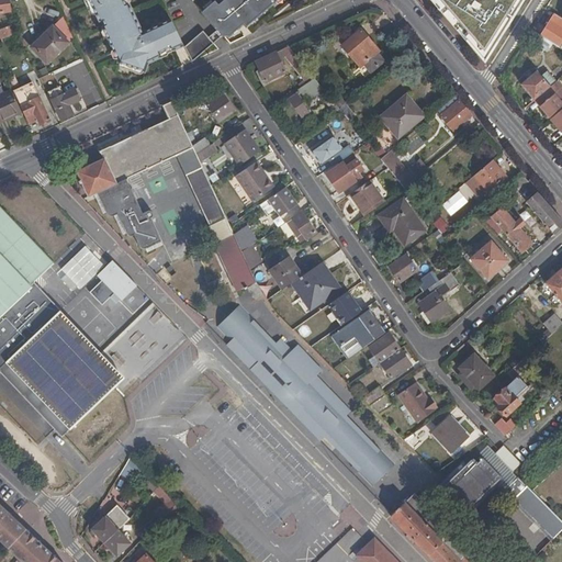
[(0,0),(0,11),(11,10),(9,0),(0,0)]
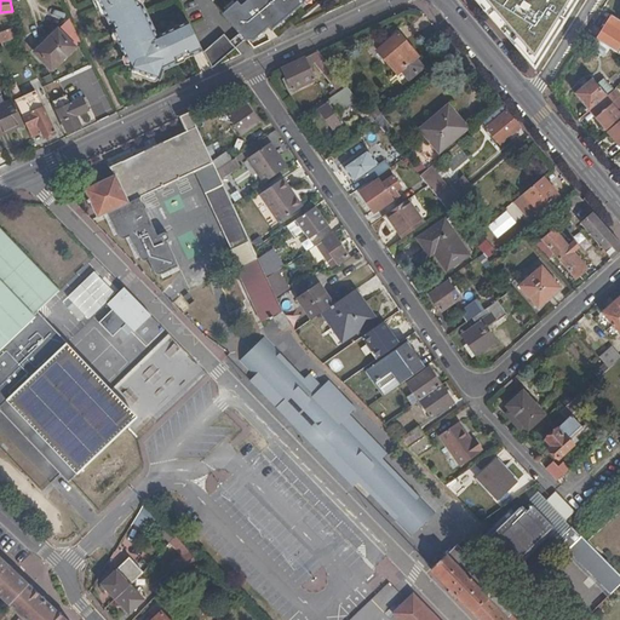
[(115,27),(113,28),(126,55),(143,46),(145,53),(131,61),(132,63),(131,67),(161,78),(165,67),(189,56),(182,40),(185,39),(178,23),(158,33),(142,0),(107,0),(103,3),(115,27)]
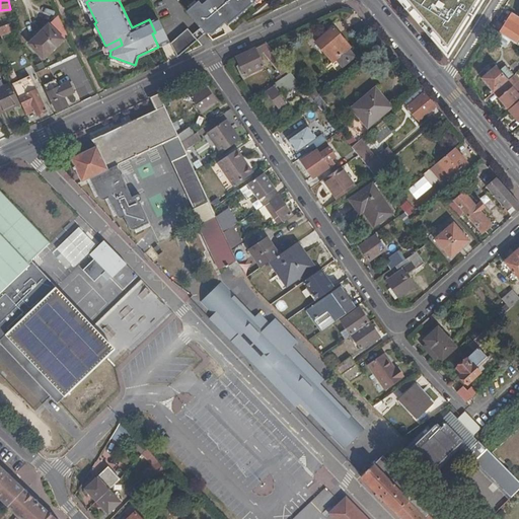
[(204,0),(203,1),(201,0),(196,0),(188,7),(201,23),(207,30),(212,30),(221,23),(218,20),(223,16),(226,19),(229,23),(235,17),(234,16),(253,0),(204,0)]
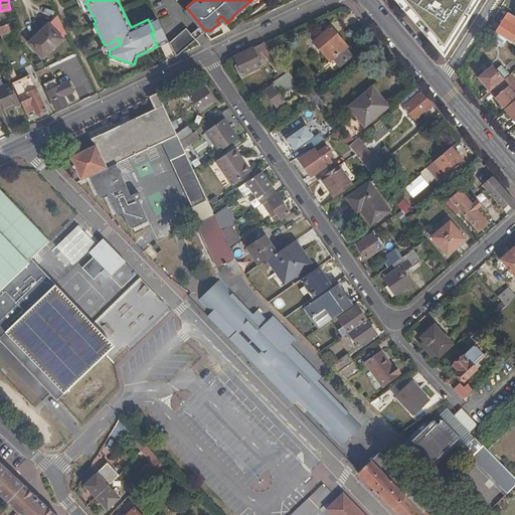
[(437,44),(443,45),(450,47),(468,19),(479,0),(455,0),(448,12),(430,0),(396,0),(437,41),(437,44)]
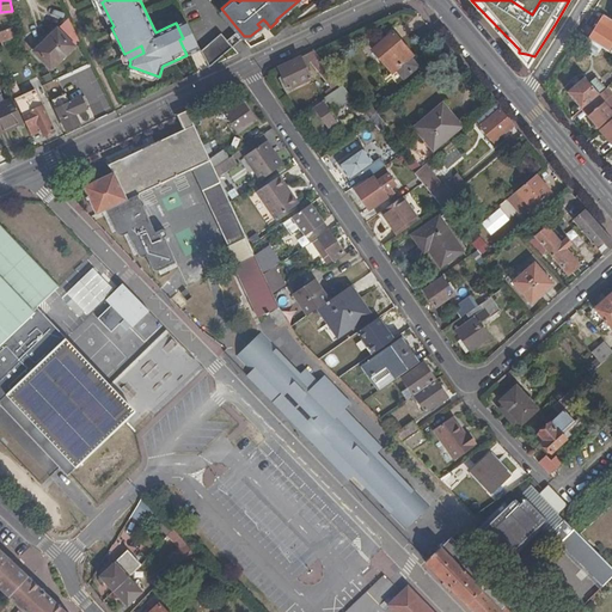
[(611,17),(604,12),(588,36),(595,40),(609,48),(611,43),(611,17)]
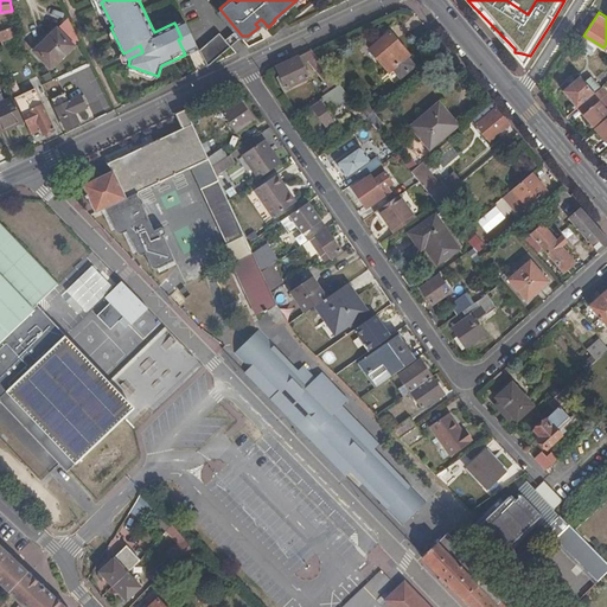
[(0,29),(0,37),(18,31),(14,24),(0,29)]
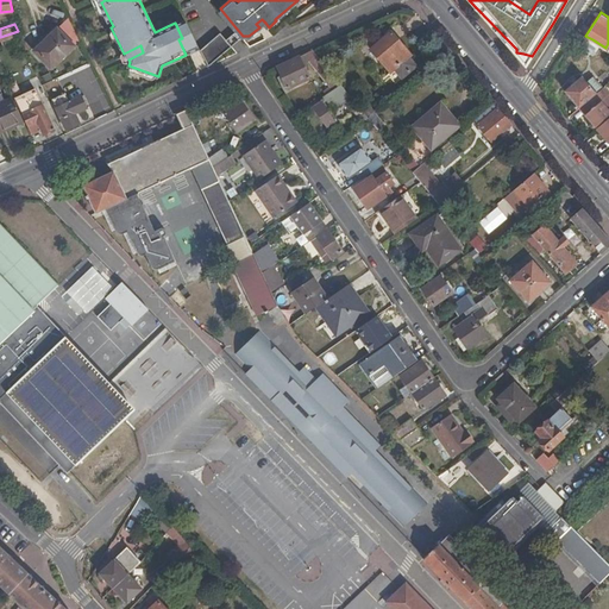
[(51,67),(74,44),(58,25),(36,48),(51,67)]
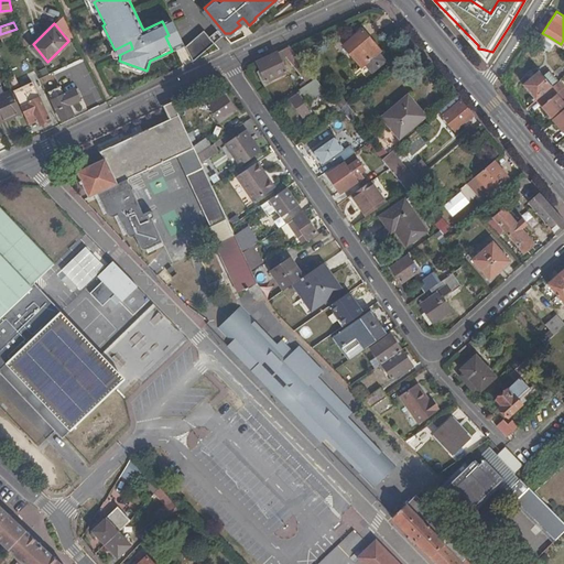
[(218,25),(210,32),(216,39),(225,33),(218,25)]
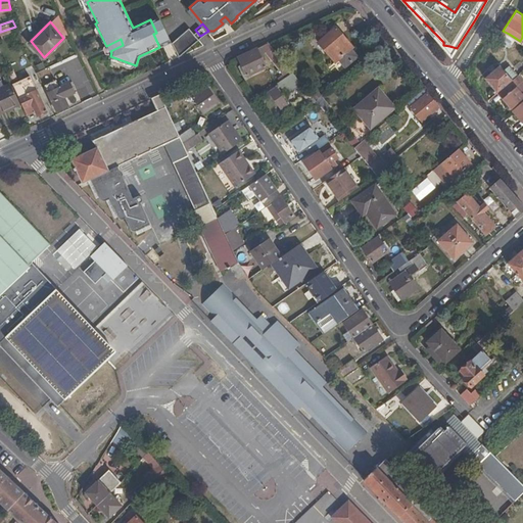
[(195,30),(191,25),(172,42),(178,56),(200,36),(195,30)]
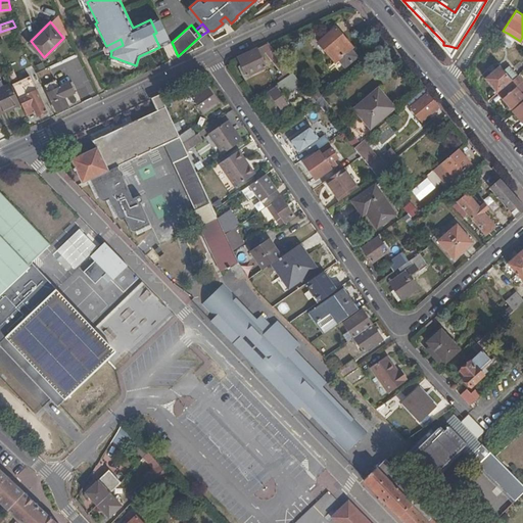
[(490,33),(504,42),(509,34),(503,31),(495,26),(490,33)]
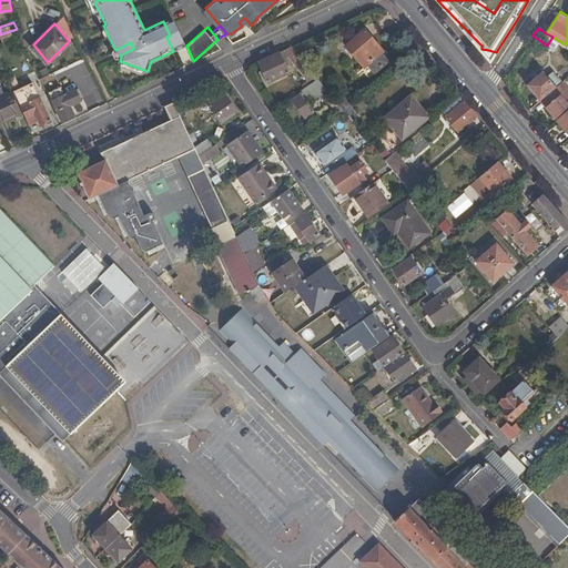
[(365,29),(346,46),(364,66),(367,63),(374,72),(388,61),(381,52),(369,38),(371,36),(365,29)]
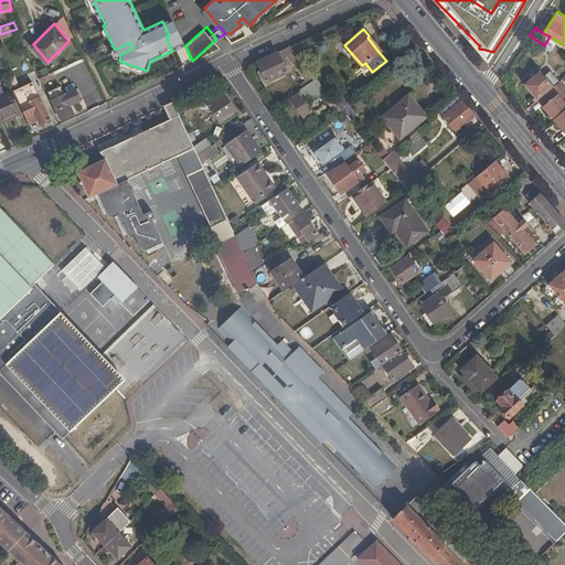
[(290,45),(284,49),(297,67),(304,75),(306,73),(311,80),(316,77),(290,45)]
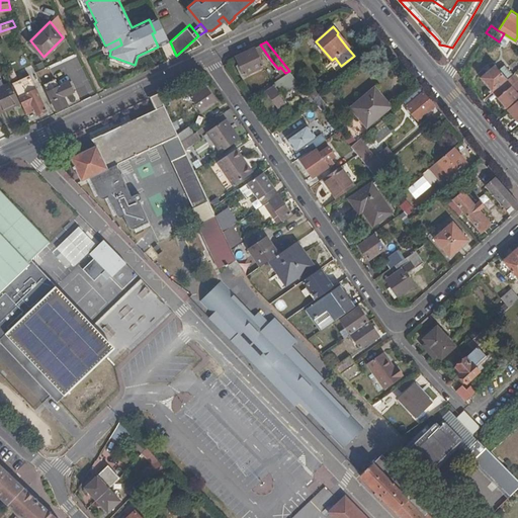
[(236,56),(245,74),(263,66),(254,48),(236,56)]
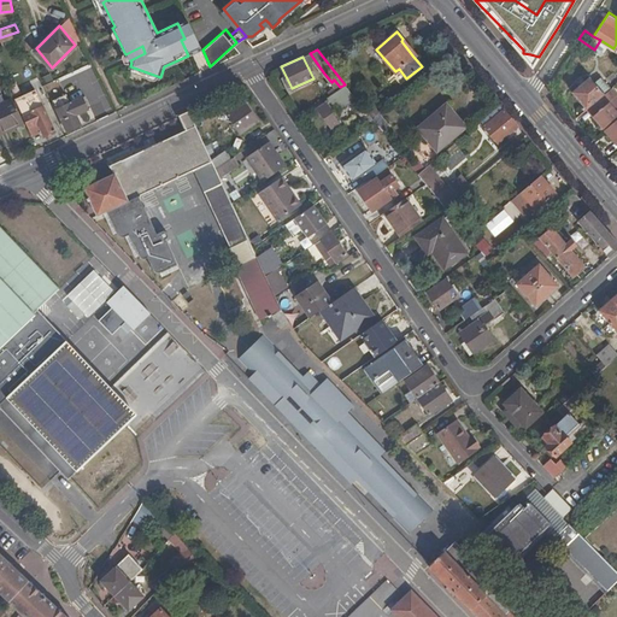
[(78,68),(87,83),(99,78),(92,62),(78,68)]
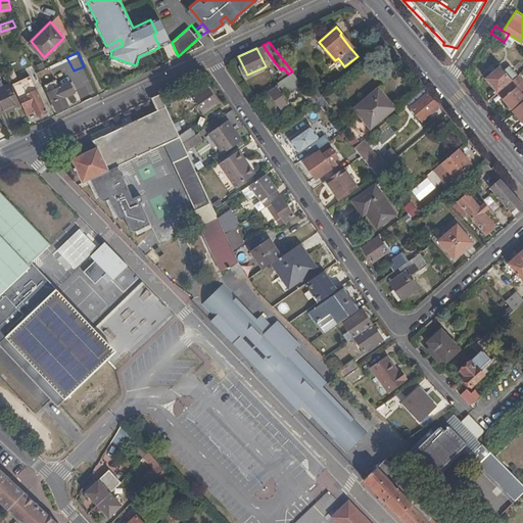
[(501,63),(485,76),(497,91),(512,79),(513,79),(519,73),(512,64),(510,61),(503,67),(501,63)]
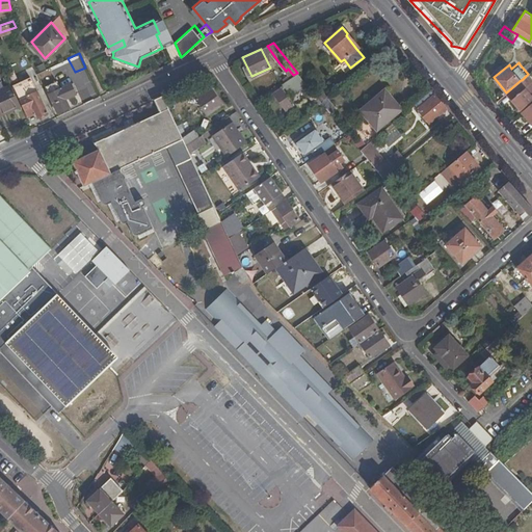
[(296,91),(294,88),(300,84),(302,83),(309,90),(307,92),(314,102),(314,103),(318,109),(324,105),(321,102),(318,98),(297,73),(293,75),(282,83),(284,86),(276,91),(288,109),(296,103),(291,97),(296,91)]
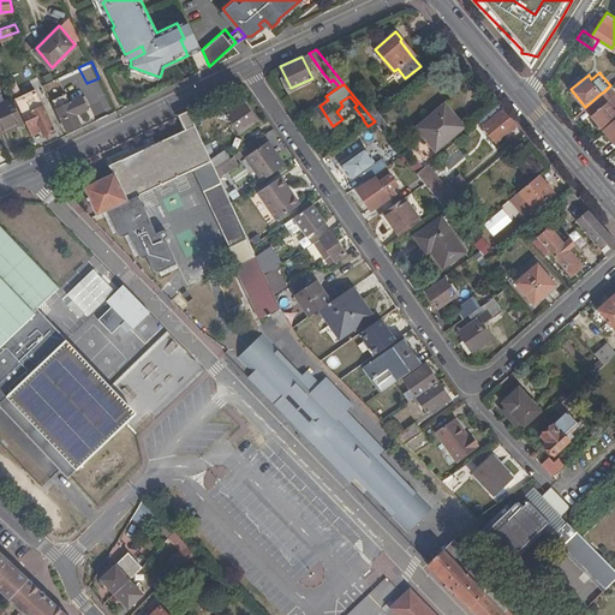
[(15,97),(23,114),(43,105),(35,88),(15,97)]
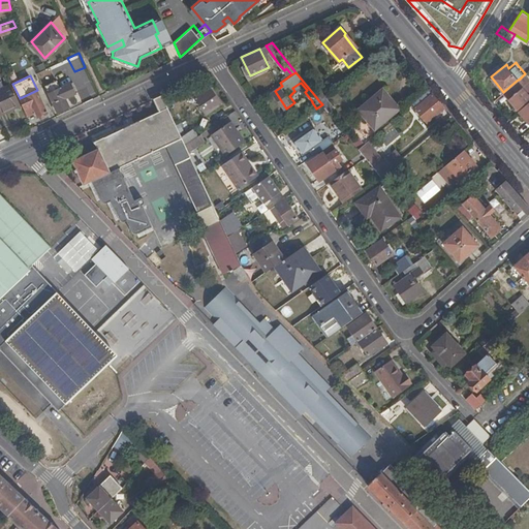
[(518,80),(503,92),(519,109),(528,99),(528,82),(524,76),(519,81),(518,80)]
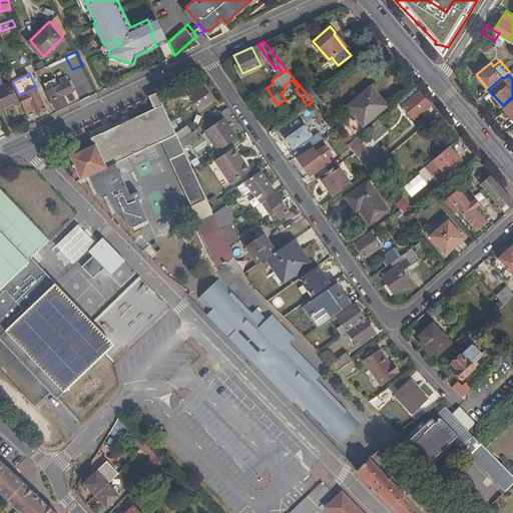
[(1,78),(0,78),(0,108),(19,100),(10,80),(3,83),(1,78)]
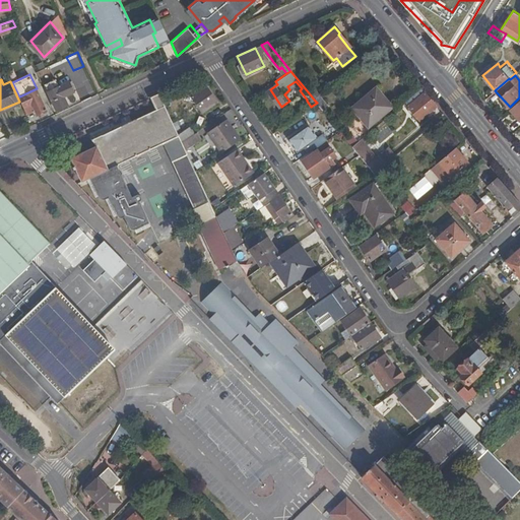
[(71,80),(60,85),(57,79),(45,84),(57,110),(68,105),(64,95),(75,90),(71,80)]
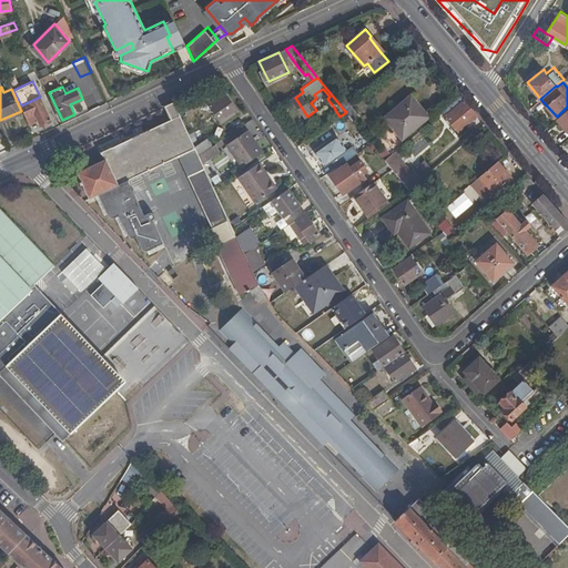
[(222,122),(237,111),(226,93),(211,104),(222,122)]
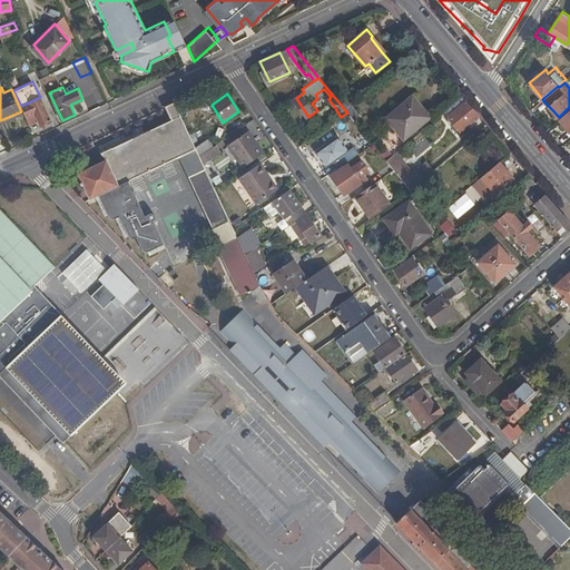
[(40,125),(50,120),(40,97),(21,106),(29,124),(38,120),(40,125)]
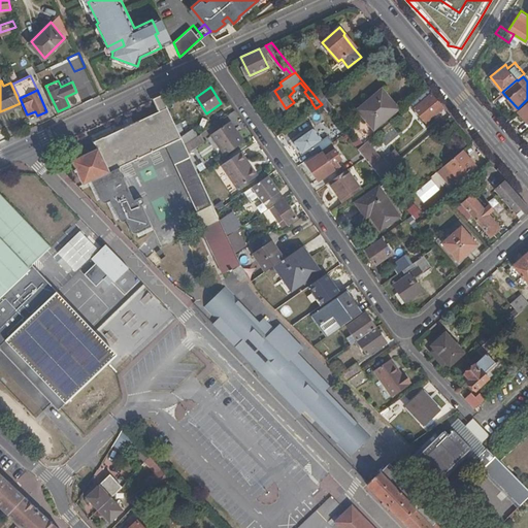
[(389,102),(391,100),(382,90),(359,109),(373,127),(395,108),(389,102)]
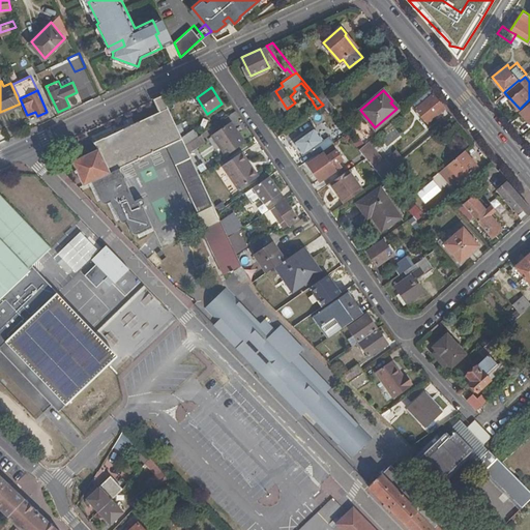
[(416,109),(428,123),(445,109),(430,90),(411,105),(415,109),(416,109)]
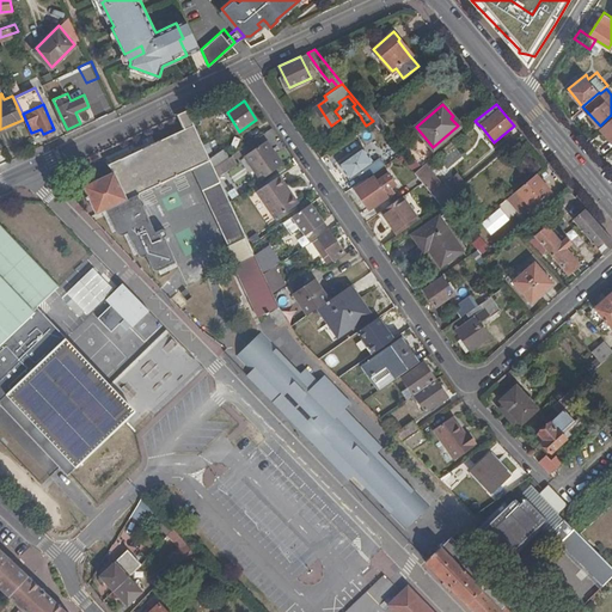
[(112,172),(84,187),(97,213),(106,208),(136,194),(144,191),(194,167),(227,244),(221,248),(226,257),(230,265),(234,264),(258,317),(269,312),(276,324),(286,318),(283,312),(280,307),(274,294),(264,274),(256,256),(250,244),(231,201),(230,201),(227,194),(219,177),(214,167),(210,159),(188,109),(177,114),(177,116),(183,129),(109,164),(112,172)]
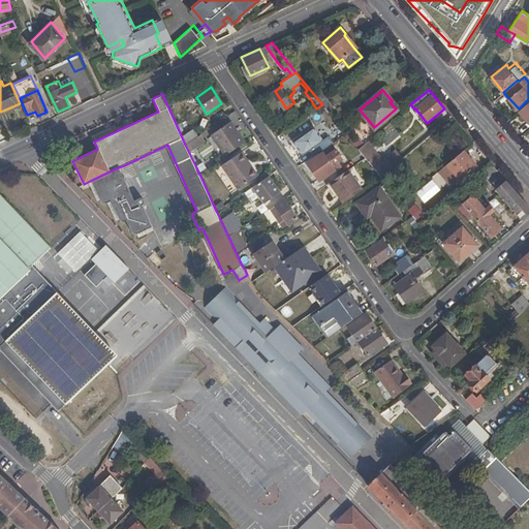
[(322,98),(319,101),(322,104),(324,107),(330,103),(324,97),(322,98)]
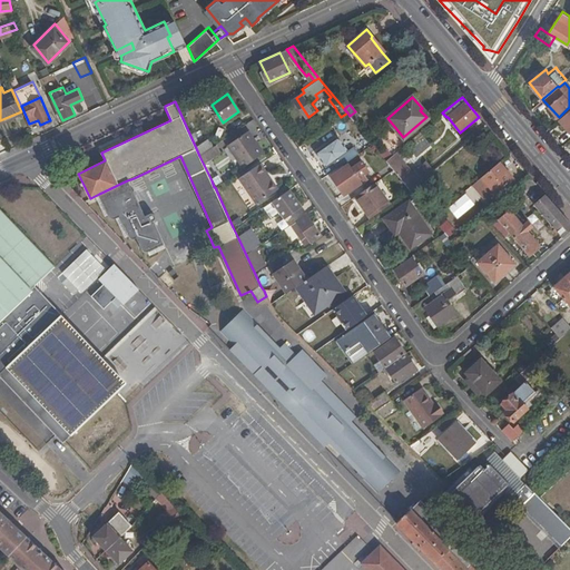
[(569,129),(569,107),(559,117),(569,130),(569,129)]
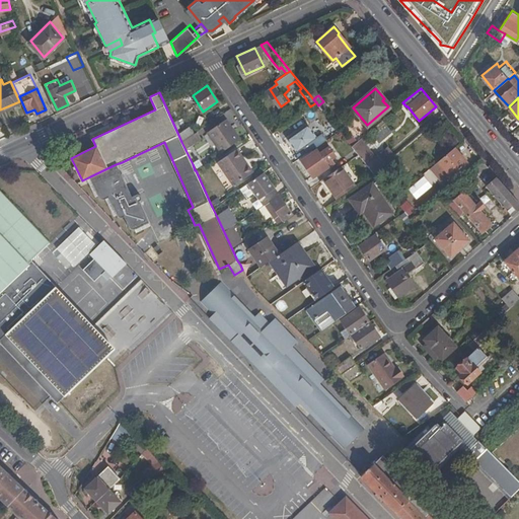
[(225,118),(206,132),(221,153),(239,140),(225,118)]
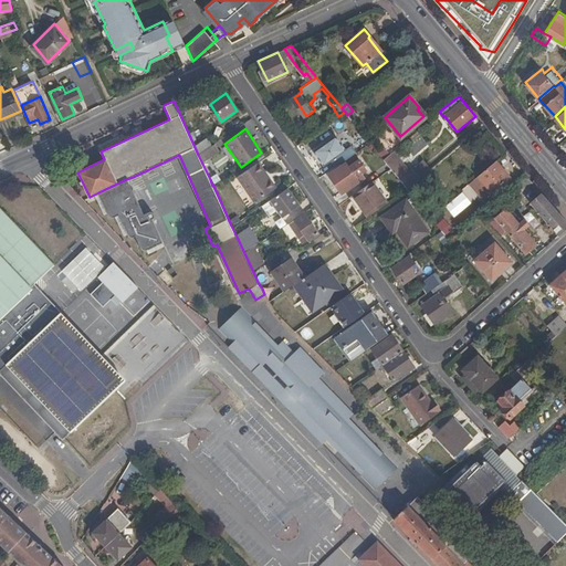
[(324,166),(332,161),(335,166),(356,152),(352,146),(346,149),(337,136),(315,152),(324,166)]
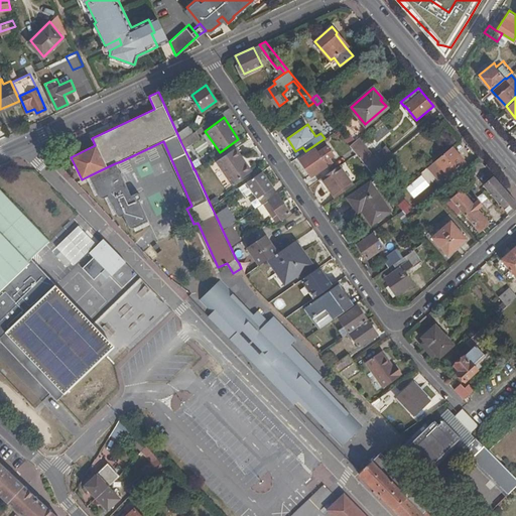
[(192,133),(188,126),(177,134),(180,141),(192,133)]
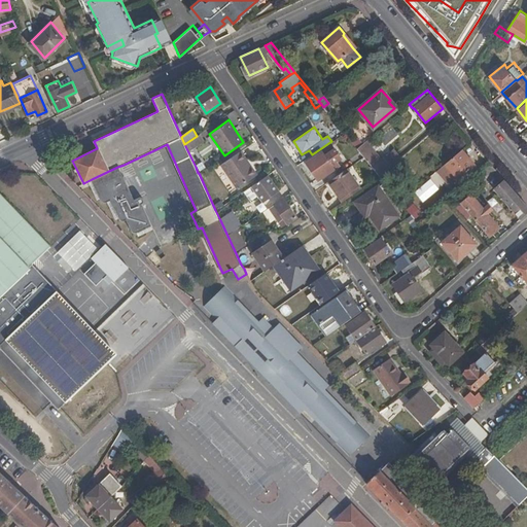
[(393,129),(380,137),(385,144),(397,135),(393,129)]
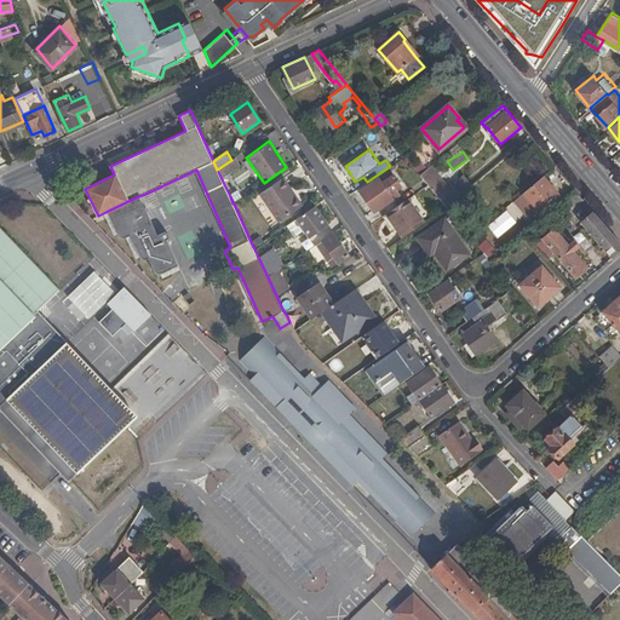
[(236,156),(231,160),(217,170),(222,179),(242,165),(236,156)]
